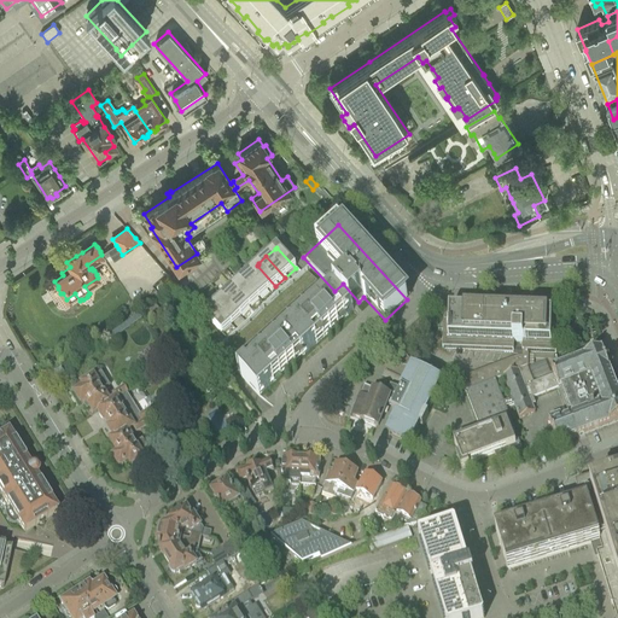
[(248,273),(267,295),(275,286),(257,266),(256,264),(248,273)]
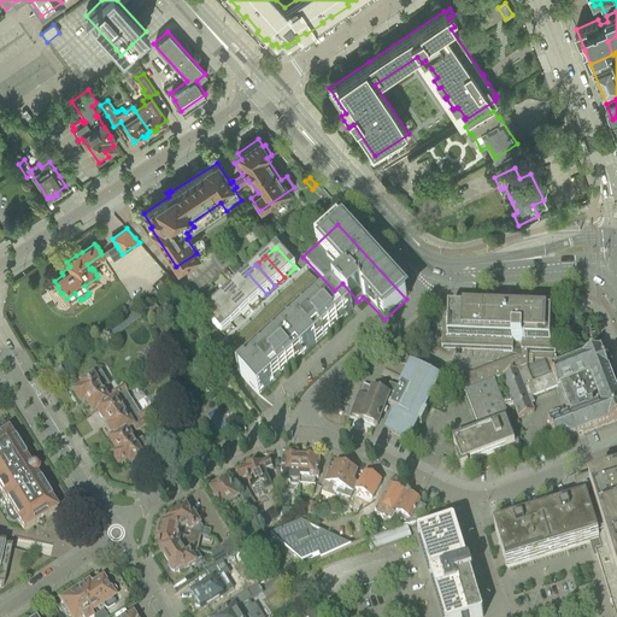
[(266,294),(247,272),(240,280),(240,281),(239,282),(257,301),(266,294)]
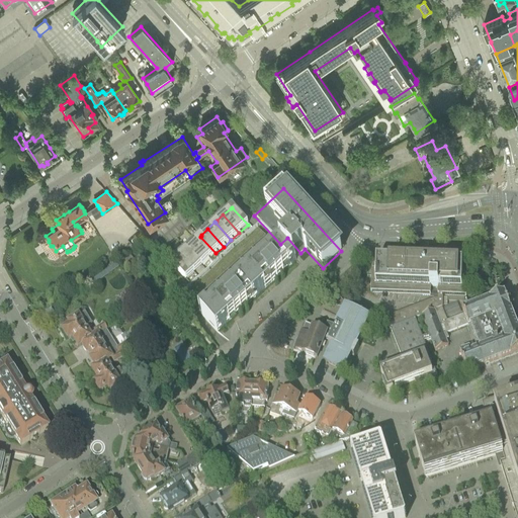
[(192,243),(208,260),(216,253),(200,237),(199,236),(192,243)]
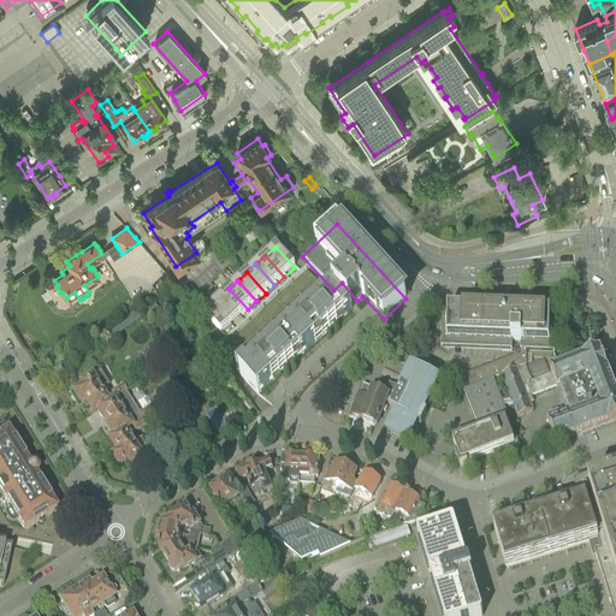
[(342,283),(333,290),(248,368),(246,366),(237,373),(250,388),(258,396),(259,396),(337,324),(351,311),(349,308),(353,304),(357,301),(342,283)]
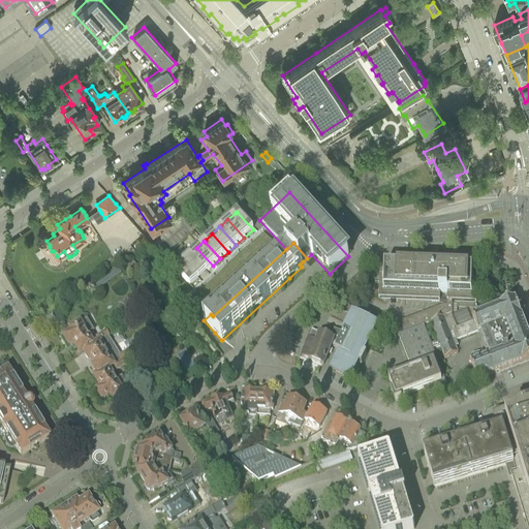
[(213,266),(196,248),(190,253),(190,254),(189,255),(205,273),(213,266)]
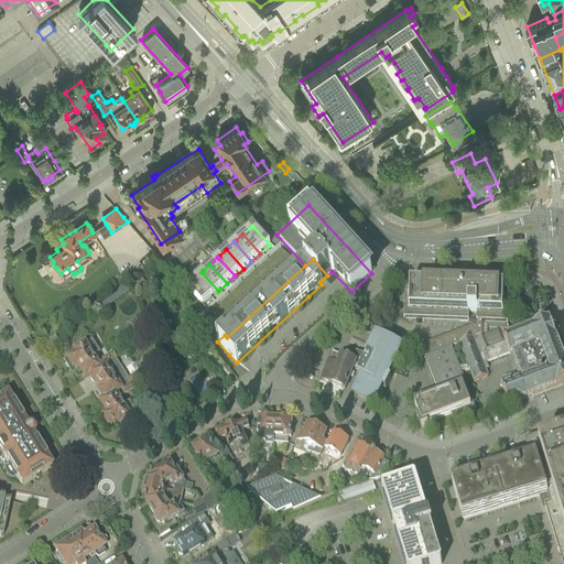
[(193,280),(210,299),(218,291),(202,272),(201,272),(193,280)]
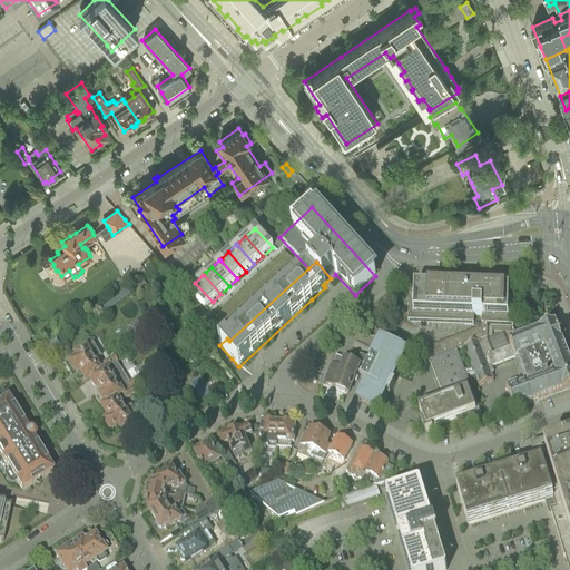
[(188,290),(187,291),(204,310),(213,302),(195,283),(188,288),(188,290)]
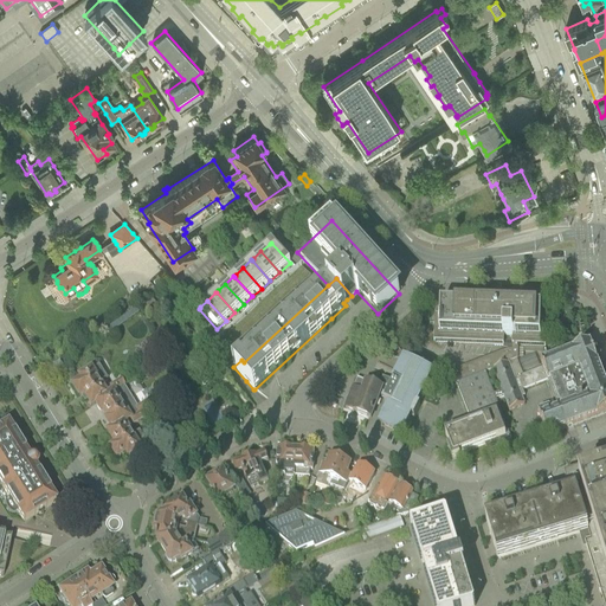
[(469,373),(471,379),(484,373),(491,371),(508,365),(517,360),(519,347),(545,347),(546,307),(502,305),(498,305),(494,304),(436,303),(434,323),(434,343),(511,346),(511,352),(507,352),(502,353),(504,359),(469,373)]
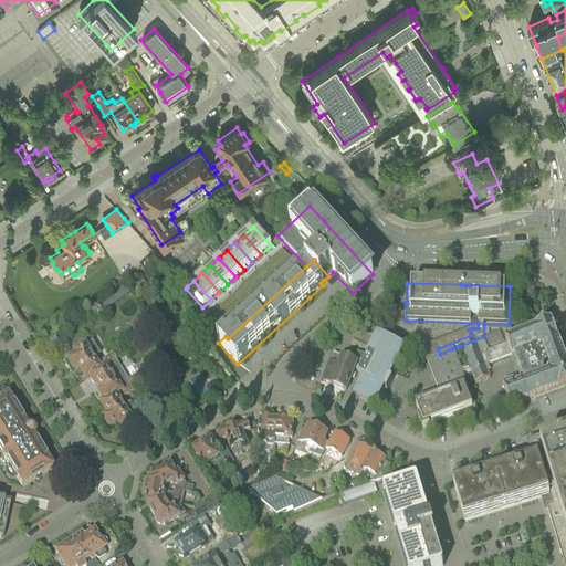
[(187,293),(177,302),(181,307),(191,299),(187,293)]
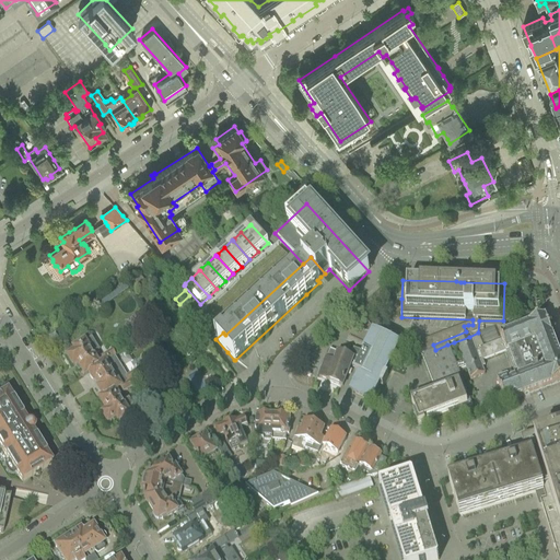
[(189,295),(179,304),(184,310),(194,300),(189,295)]
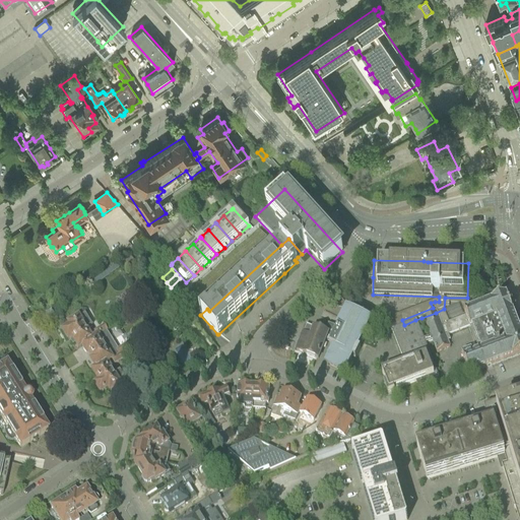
[(180,278),(171,287),(175,291),(176,293),(185,284),(180,278)]
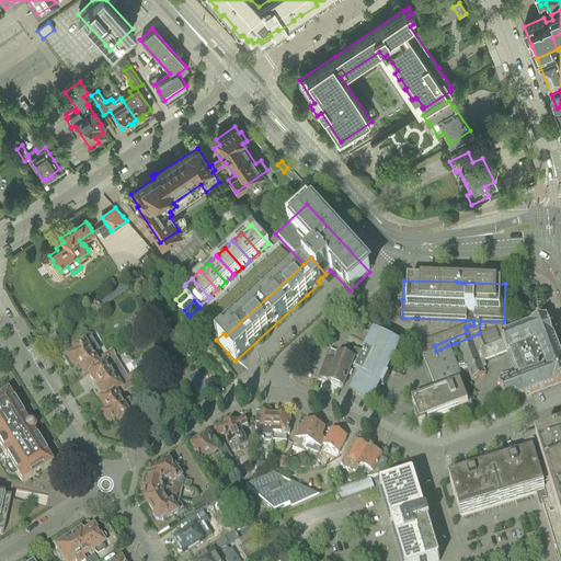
[(352,327),(359,331),(361,329),(365,330),(368,323),(364,318),(357,315),(352,327)]
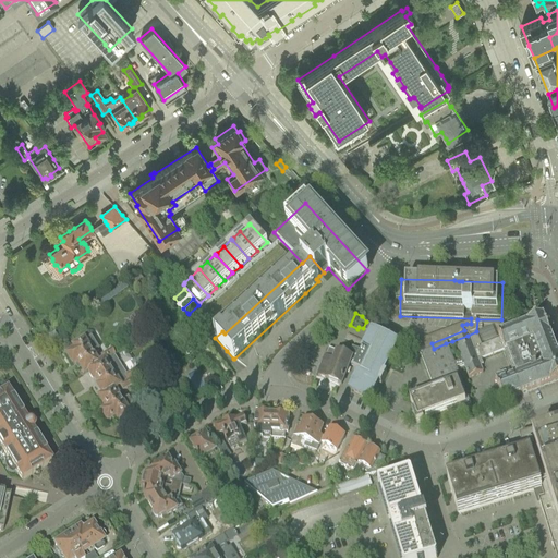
[(482,347),(480,341),(471,344),(468,336),(452,341),(469,379),(483,374),(480,366),(484,364),(482,360),(504,351),(511,374),(495,380),(502,402),(557,380),(557,358),(549,334),(554,332),(554,334),(555,332),(550,322),(549,323),(549,324),(545,325),(543,318),(497,335),(499,340),(482,347)]
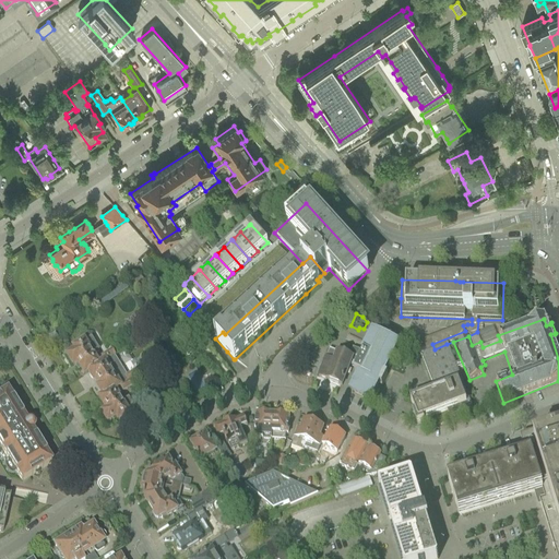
[(360,376),(356,383),(352,392),(355,393),(354,395),(366,401),(367,400),(370,401),(378,385),(382,387),(388,376),(383,373),(397,345),(369,331),(368,333),(364,343),(360,349),(360,351),(360,352),(370,357),(360,376)]
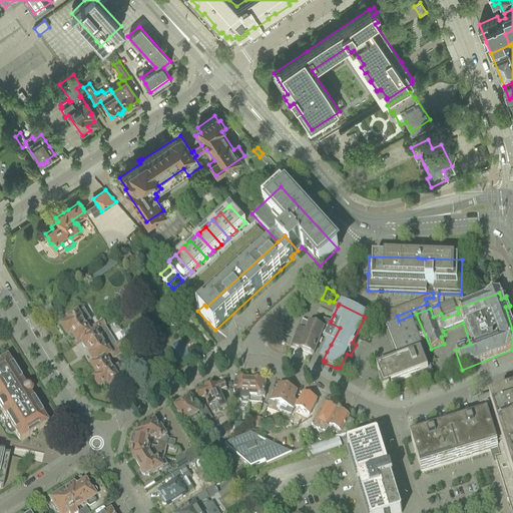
[(441,314),(438,305),(430,309),(433,317),(441,314)]
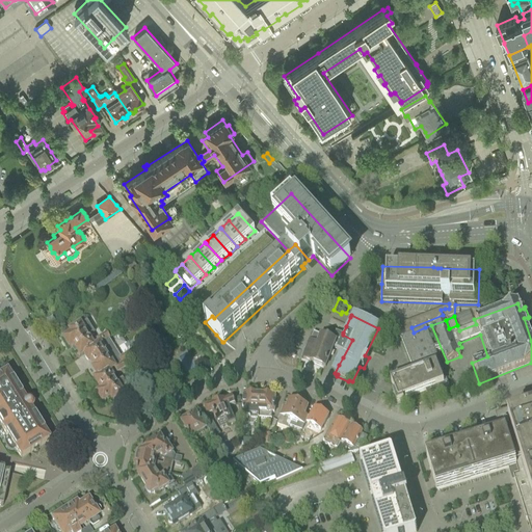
[(72,336),(64,340),(70,348),(74,346),(80,356),(84,354),(96,347),(99,345),(99,344),(108,338),(105,334),(99,338),(95,331),(92,333),(86,322),(77,327),(76,327),(73,329),(73,330),(70,333),(72,336)]
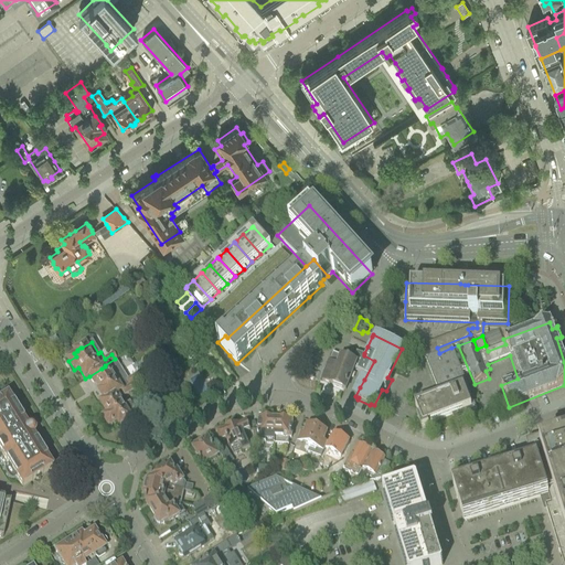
[(451,348),(439,353),(424,359),(439,395),(415,405),(419,417),(417,418),(422,430),(428,427),(427,425),(451,415),(454,423),(477,411),(451,348)]
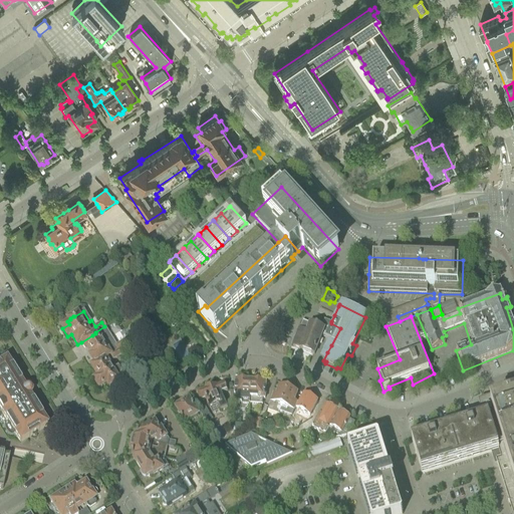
[(331,345),(340,328),(331,323),(324,320),(320,328),(302,321),(292,346),(303,350),(302,351),(311,354),(311,353),(314,355),(321,336),(327,339),(325,342),(326,343),(331,345)]
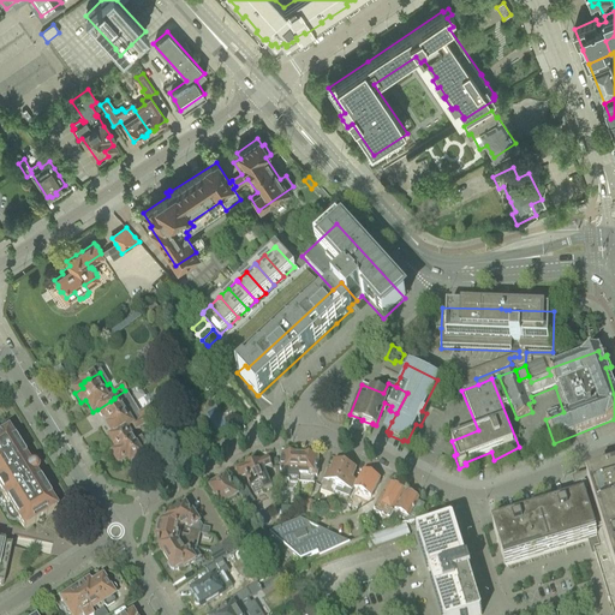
[(111,401),(97,410),(99,412),(99,413),(100,417),(101,417),(102,419),(105,418),(109,427),(108,428),(109,430),(109,431),(112,435),(113,435),(114,437),(135,424),(144,418),(153,413),(149,407),(139,413),(126,392),(118,398),(115,399),(111,401)]
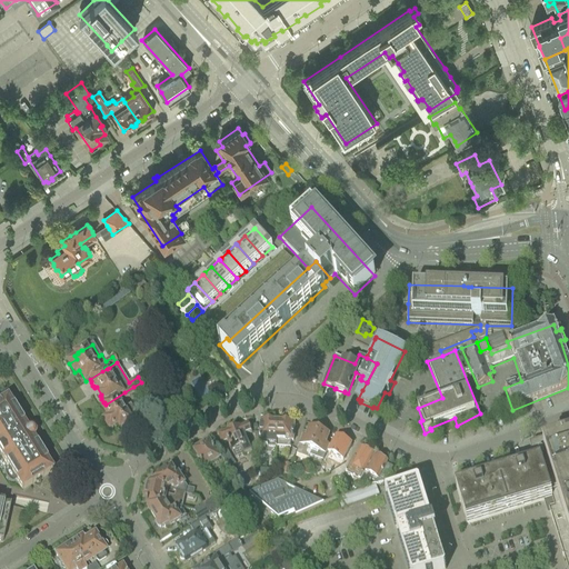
[(106,405),(101,407),(108,418),(105,420),(110,430),(119,425),(120,428),(123,427),(125,427),(128,425),(128,423),(136,418),(138,417),(132,408),(131,406),(125,410),(122,408),(125,407),(120,399),(123,397),(126,400),(137,393),(133,387),(125,392),(106,405)]
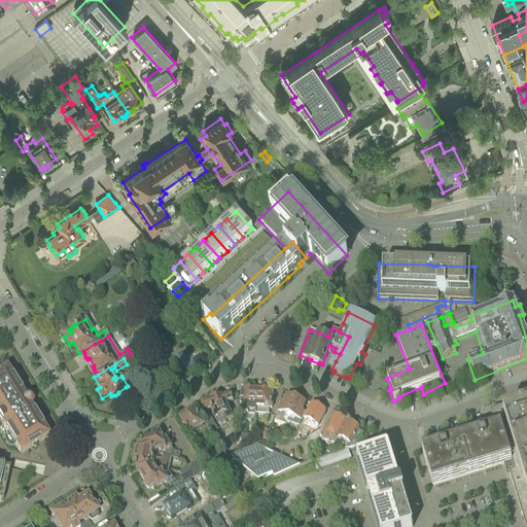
[(0,373),(0,422),(21,455),(48,437),(30,408),(31,407),(32,406),(32,405),(32,403),(32,402),(32,401),(32,400),(31,400),(31,399),(30,399),(29,399),(29,398),(28,398),(27,398),(26,399),(25,399),(6,370),(0,373)]
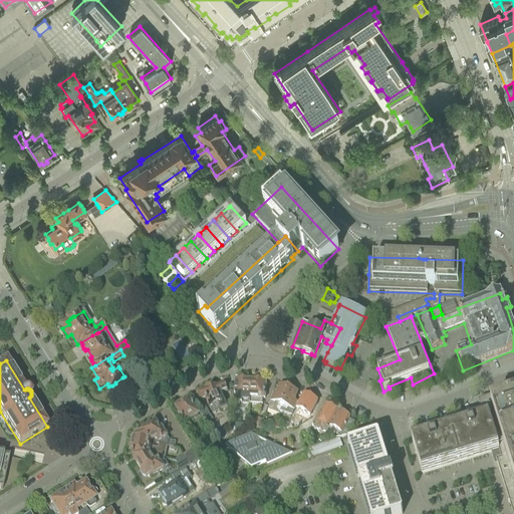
[(234,404),(249,405),(250,399),(251,382),(235,381),(234,404)]
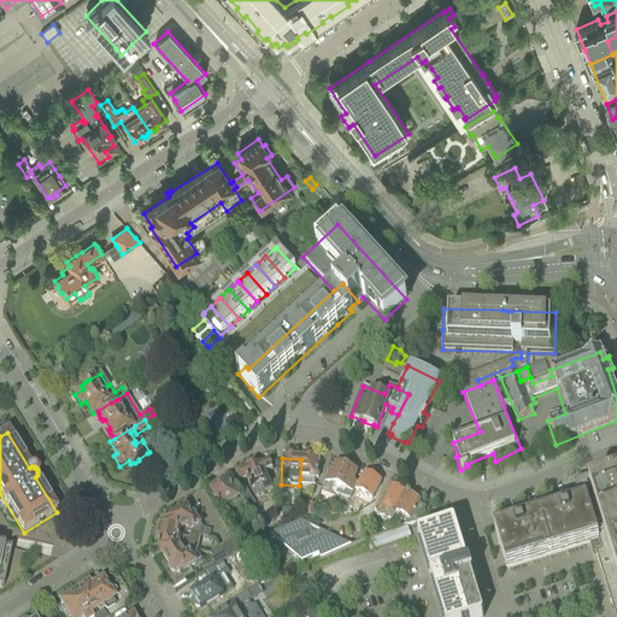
[(300,479),(299,486),(315,487),(316,480),(318,480),(319,460),(301,459),(300,479)]
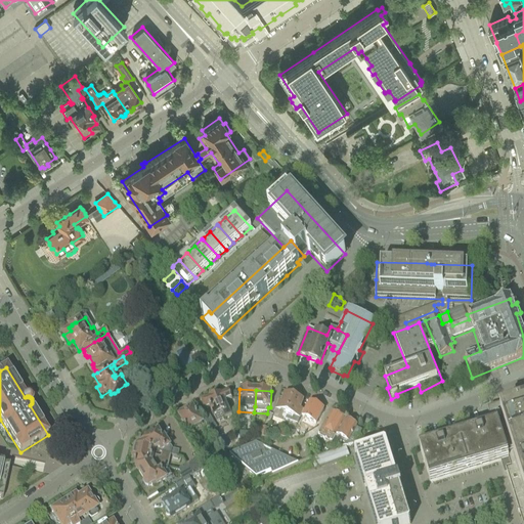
[(207,400),(201,402),(204,410),(210,408),(213,417),(216,423),(223,420),(224,420),(224,419),(225,420),(232,418),(229,409),(228,409),(225,402),(231,399),(228,392),(222,394),(221,393),(207,399),(207,400)]
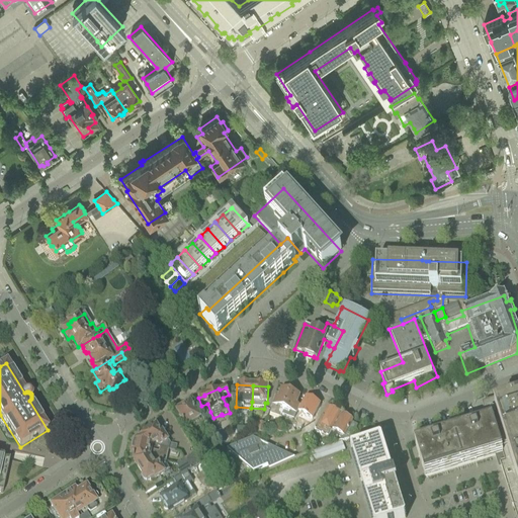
[(281,419),(282,416),(290,393),(281,390),(278,398),(276,397),(269,415),(281,419)]
